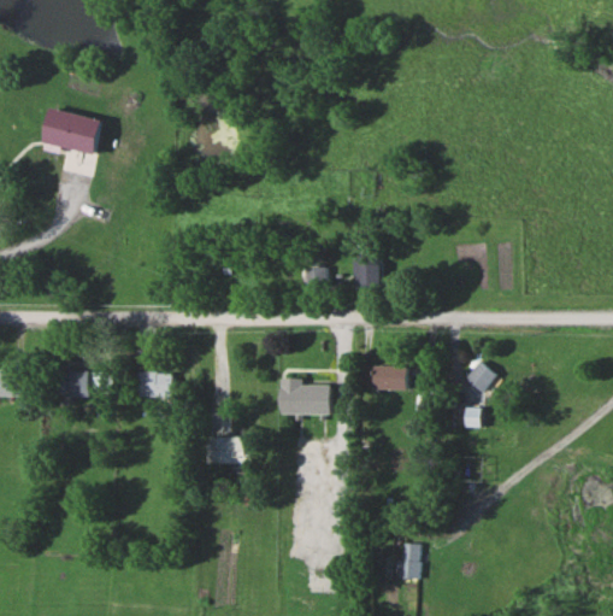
[(381,289),(381,254),(353,254),(353,289),(381,289)]
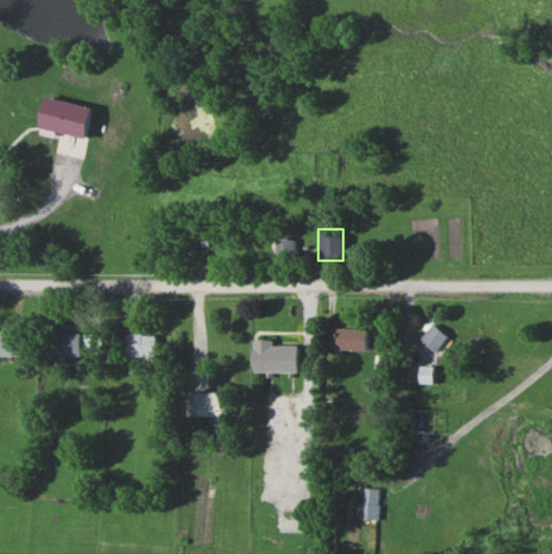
[(293,240),(274,240),(274,260),(293,260),(293,240)]
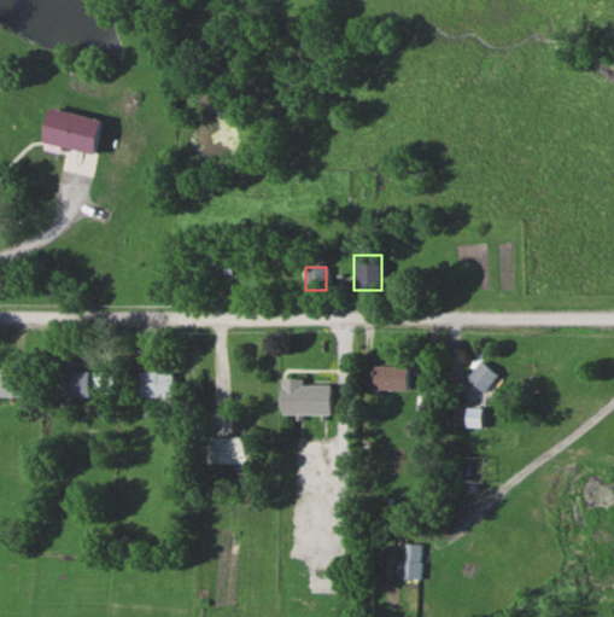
[(497,376),(480,360),(465,377),(481,394),(497,376)]
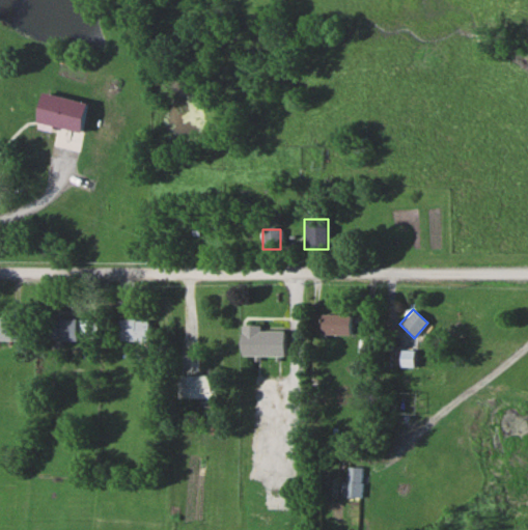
[(351,314),(322,314),(322,335),(351,335),(351,314)]
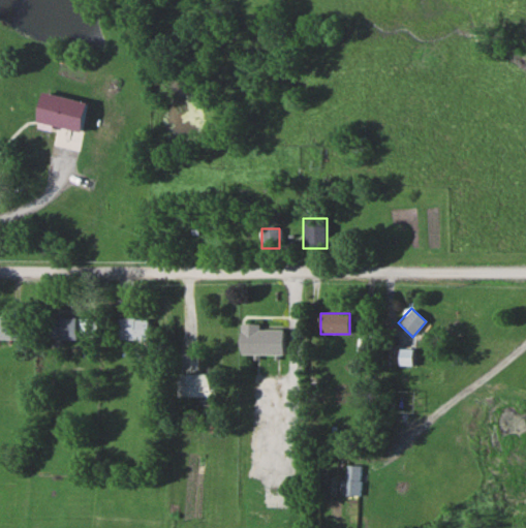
[(0,338),(17,339),(17,319),(0,318),(0,338)]
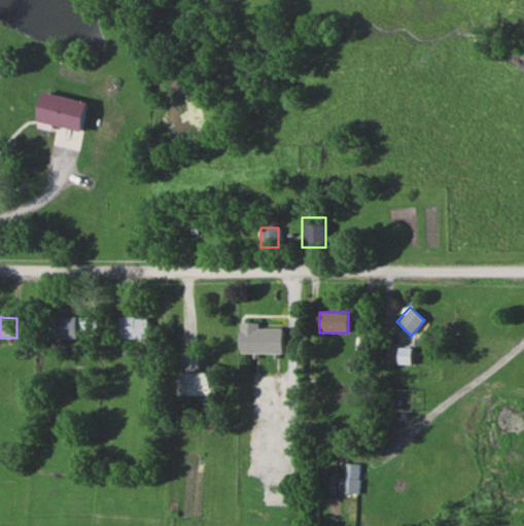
[(90,317),(45,317),(45,338),(90,338),(90,317)]
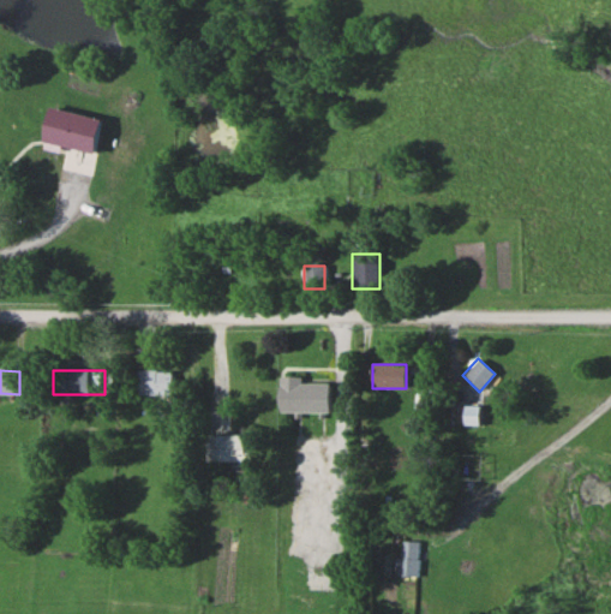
[(136,395),(171,395),(171,370),(136,370),(136,395)]
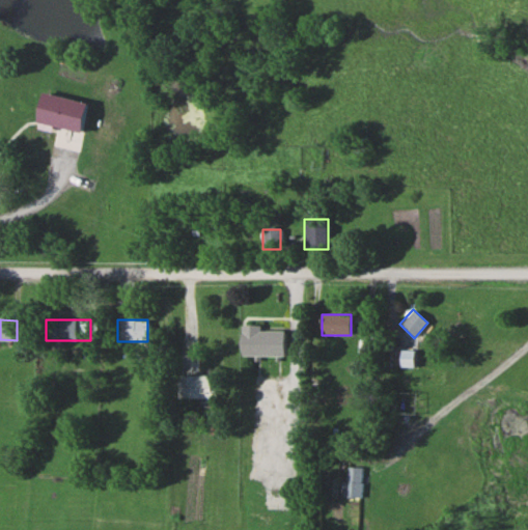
[(241,326),(241,357),(285,357),(285,331),(261,331),(261,326),(241,326)]
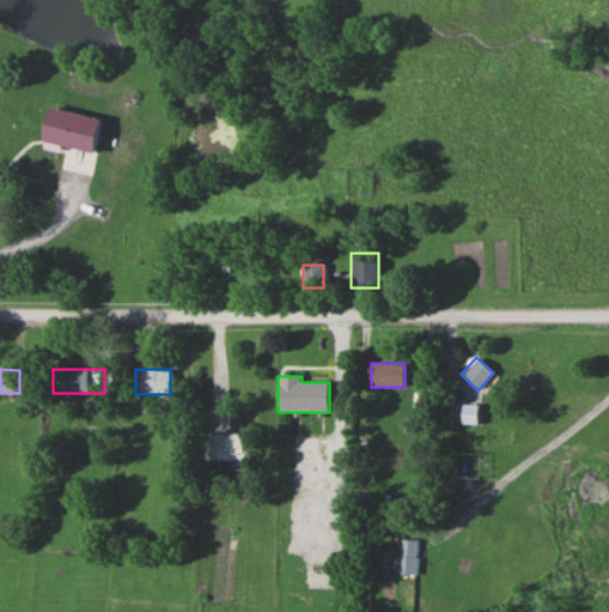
[(477,405),(461,405),(461,425),(477,425),(477,405)]
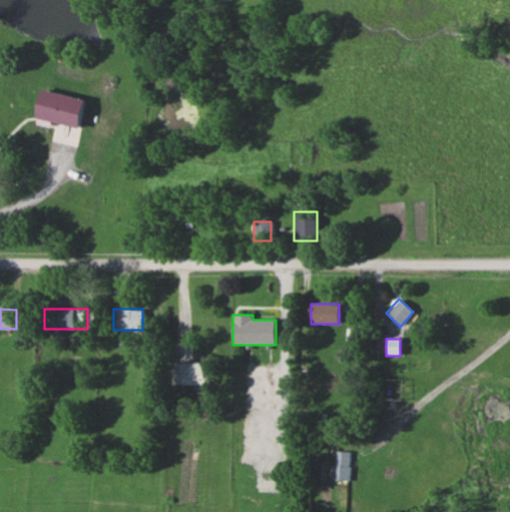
[(171,364),(171,385),(205,385),(205,364),(171,364)]
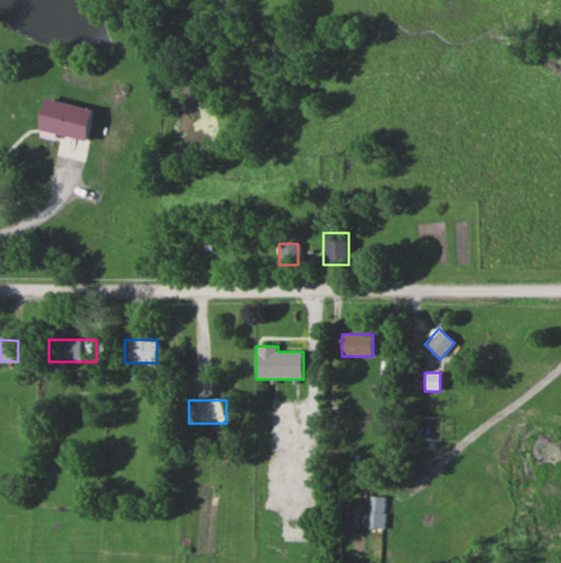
[(383,529),(383,496),(366,496),(366,529),(383,529)]
